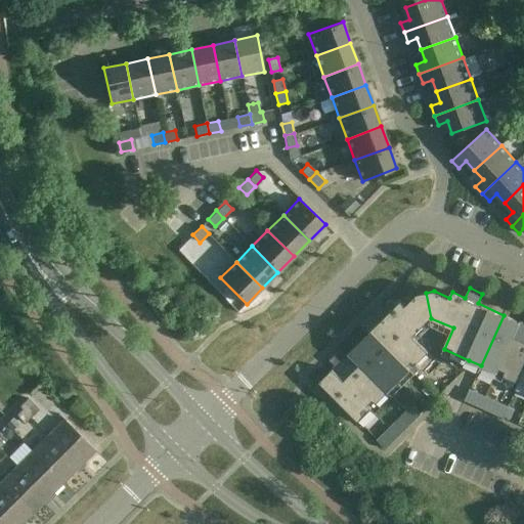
[(431,318),(426,293),(418,294),(406,306),(401,301),(380,322),(373,315),(362,324),(369,333),(360,342),(399,381),(429,351),(413,336),(431,318)]
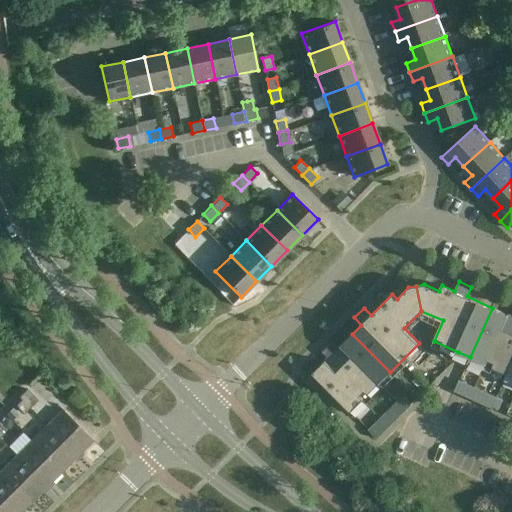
[(470,357),(511,376),(511,316),(492,308),(470,357)]
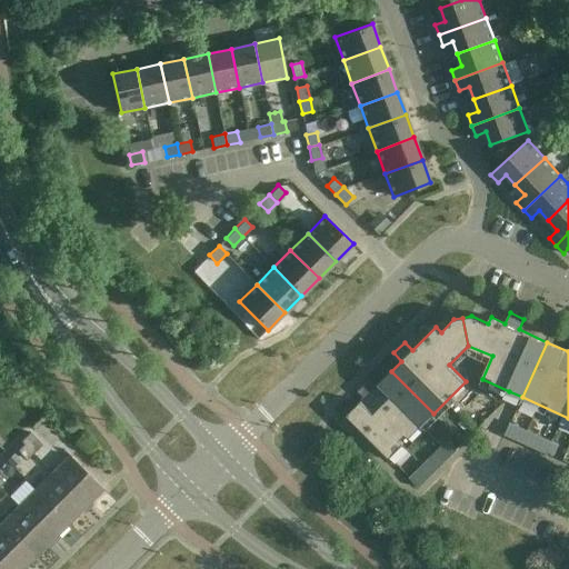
[(433,413),(391,371),(375,388),(369,381),(359,391),(366,397),(347,416),(389,458),(433,413)]
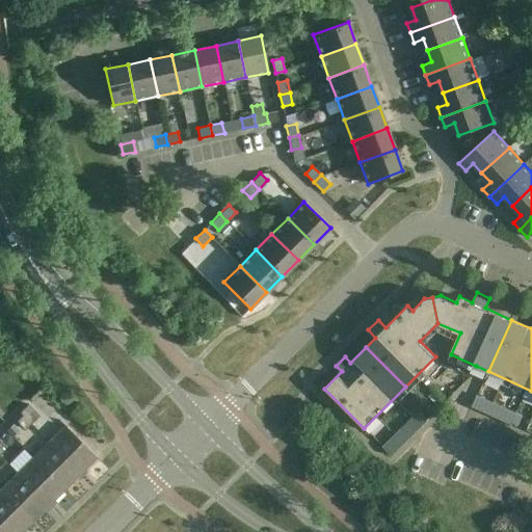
[(476,394),(471,406),(478,408),(483,397),(476,394)]
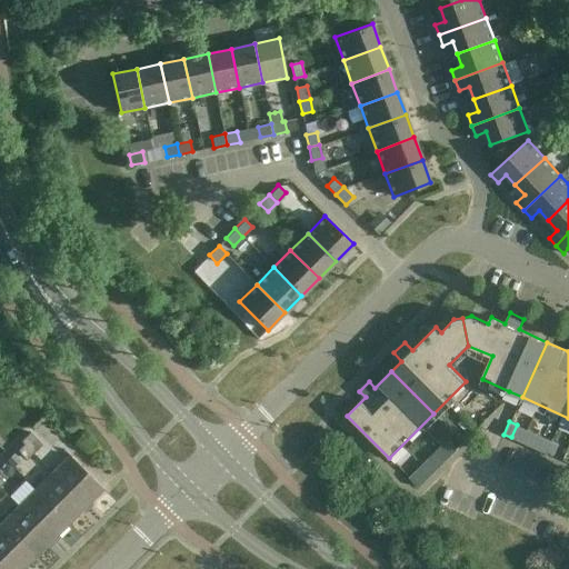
[(517,425),(511,437),(518,440),(523,428),(517,425)]
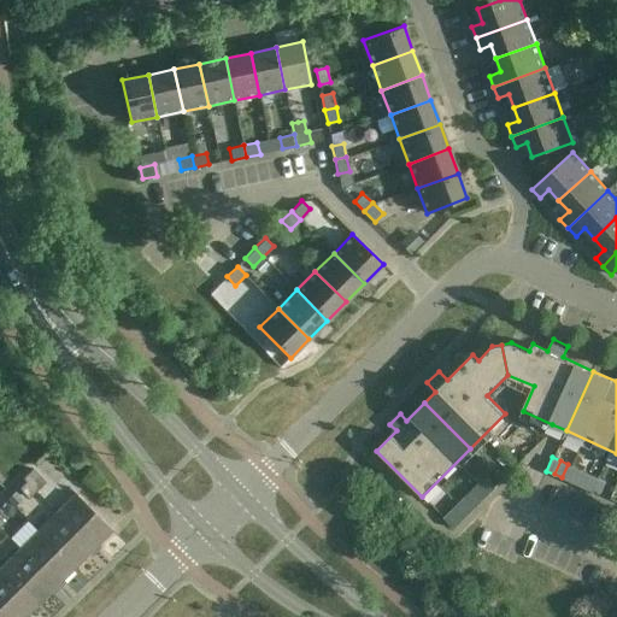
[(575,468),(568,464),(562,477),(569,481),(575,468)]
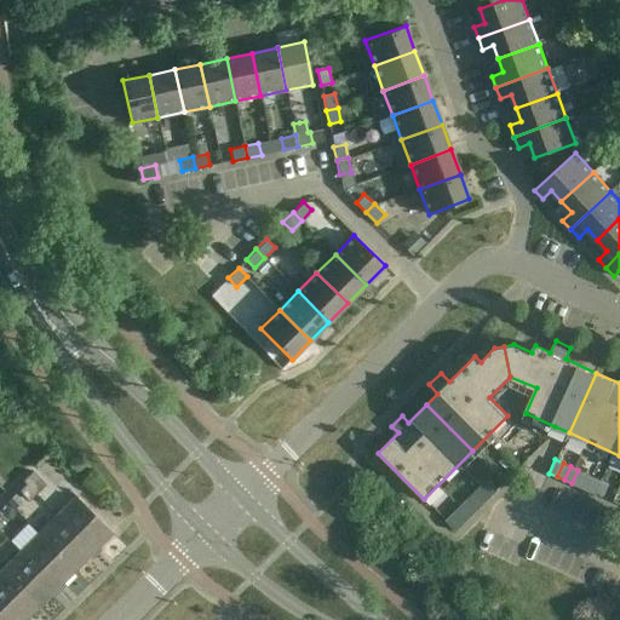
[(580,487),(586,474),(578,470),(572,483),(580,487)]
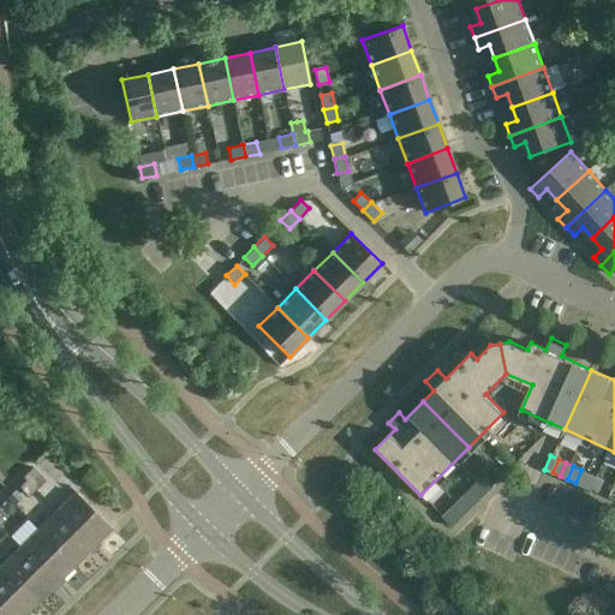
[(25,481),(35,490),(46,479),(33,467),(23,477),(27,481),(25,481)]
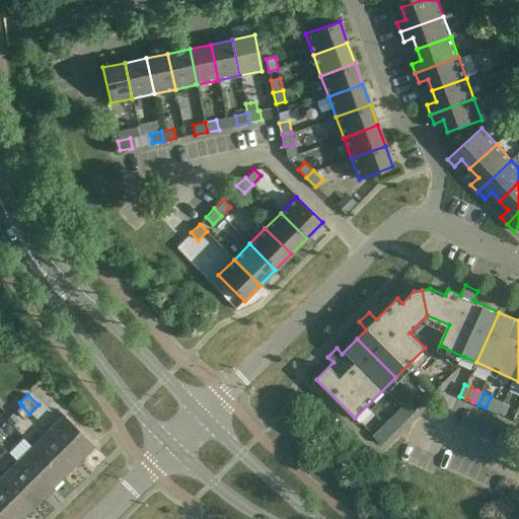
[(492,411),(497,399),(491,396),(486,408),(492,411)]
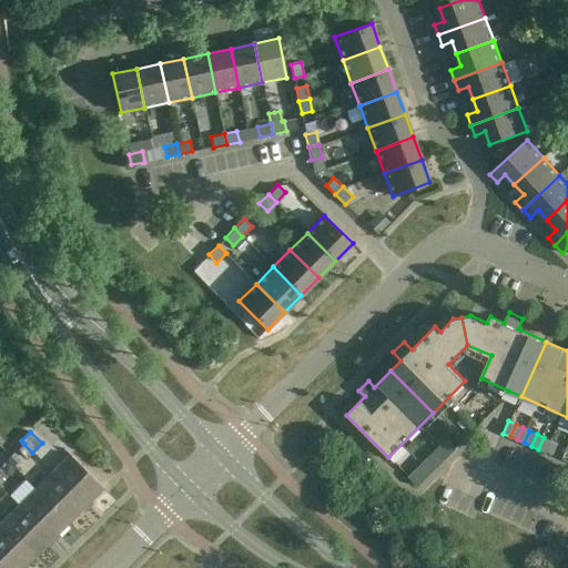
[(545,453),(550,440),(544,437),(538,449),(545,453)]
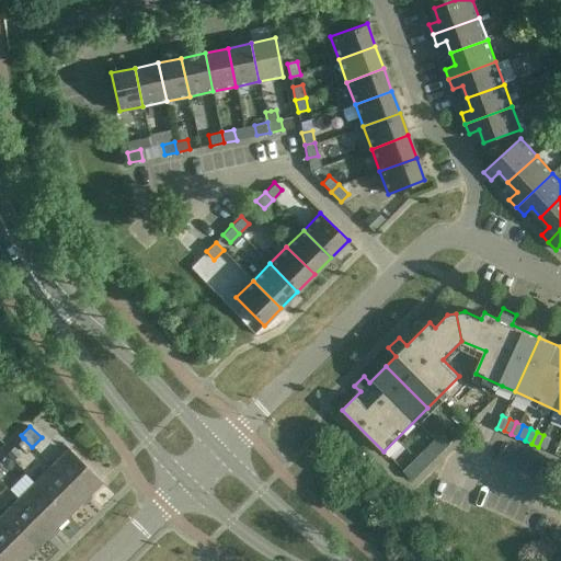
[(441,434),(436,439),(445,448),(450,443),(441,434)]
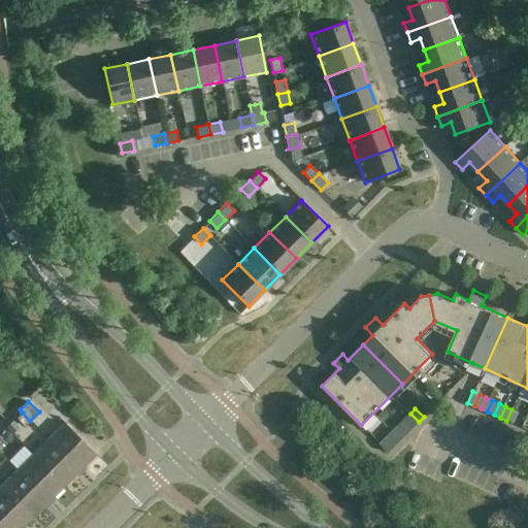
[(519,411),(512,409),(506,421),(514,424),(519,411)]
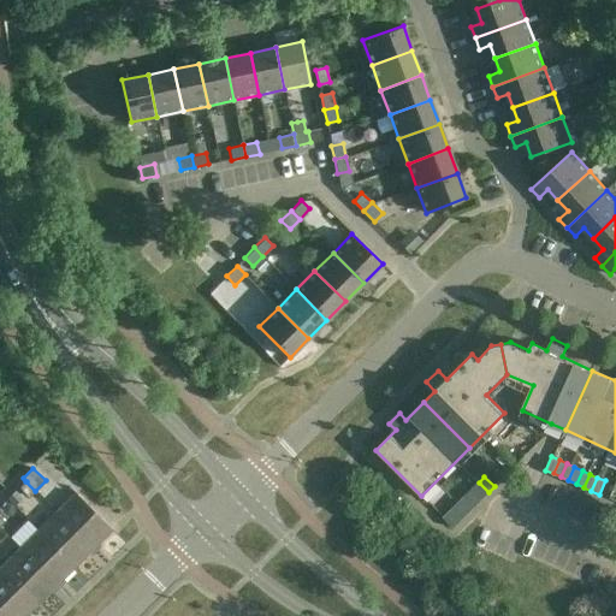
[(30,496),(35,491),(25,481),(21,487),(30,496)]
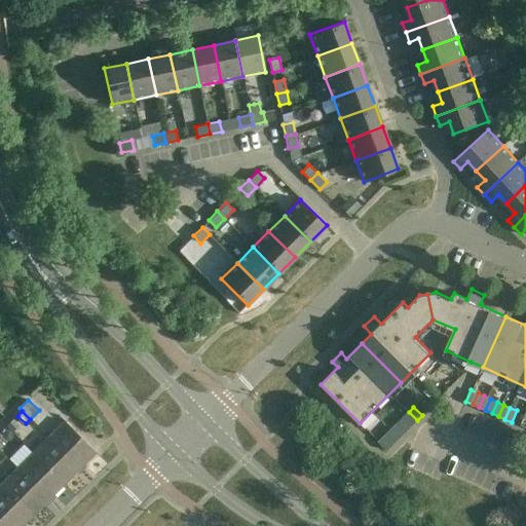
[(404,417),(412,425),(417,420),(409,412),(404,417)]
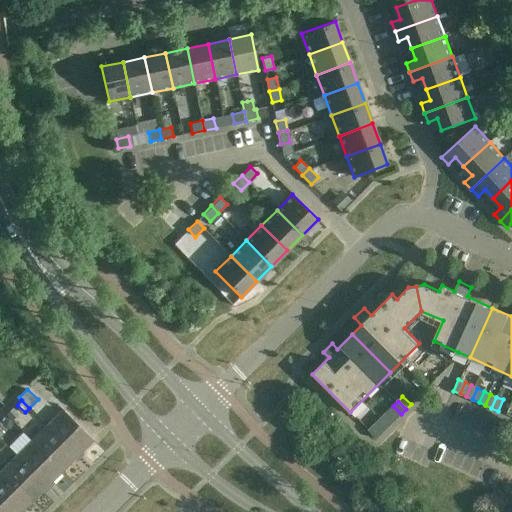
[(388,410),(396,419),(401,414),(393,406),(388,410)]
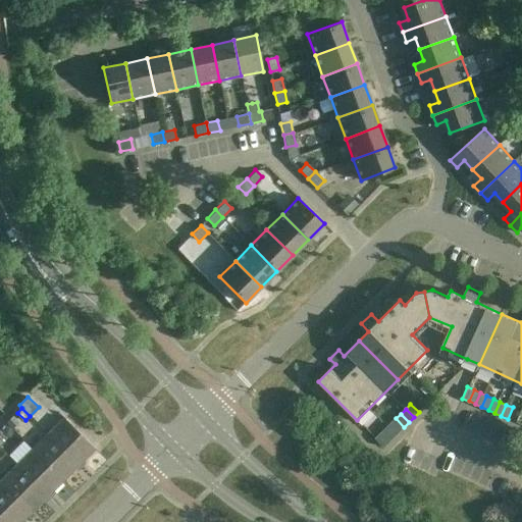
[(63,418),(48,434),(79,465),(95,450),(63,418)]
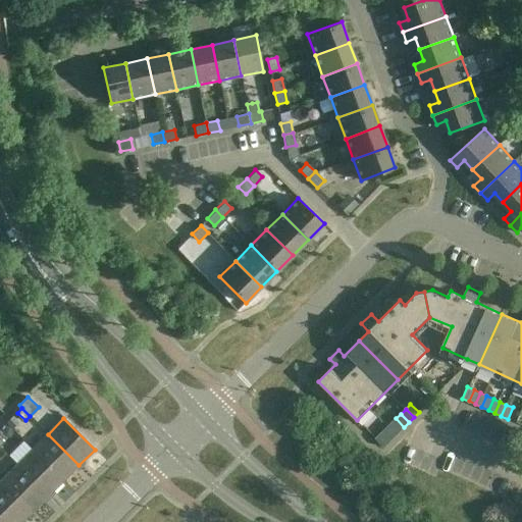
[(396,418),(390,423),(399,432),(404,427),(396,418)]
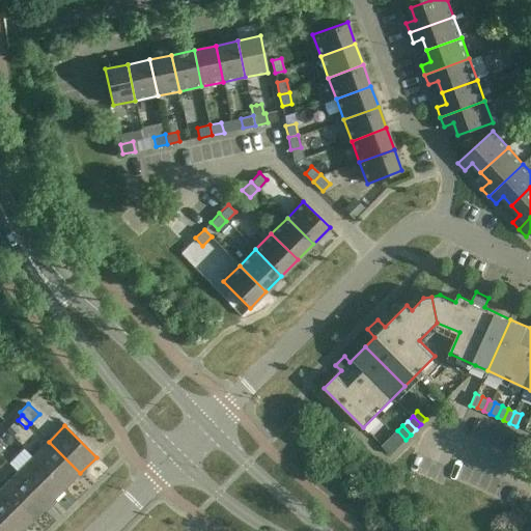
[(392,436),(400,445),(406,440),(397,430),(392,436)]
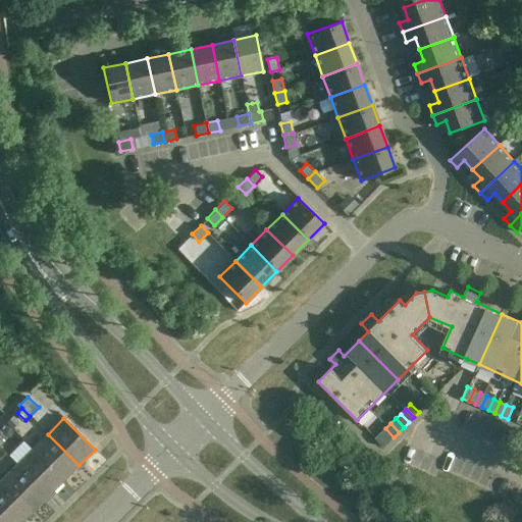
[(380,433),(388,441),(394,437),(385,428),(380,433)]
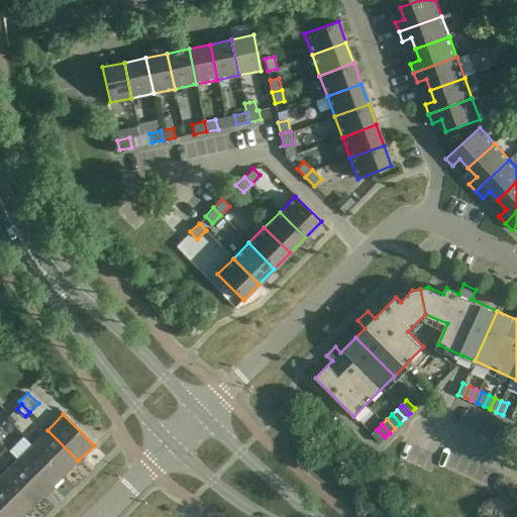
[(380,442),(385,437),(377,429),(372,434),(380,442)]
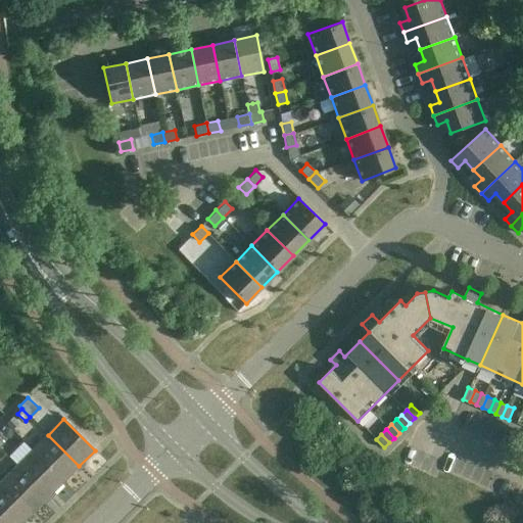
[(79,466),(48,435),(32,450),(63,482),(79,466)]
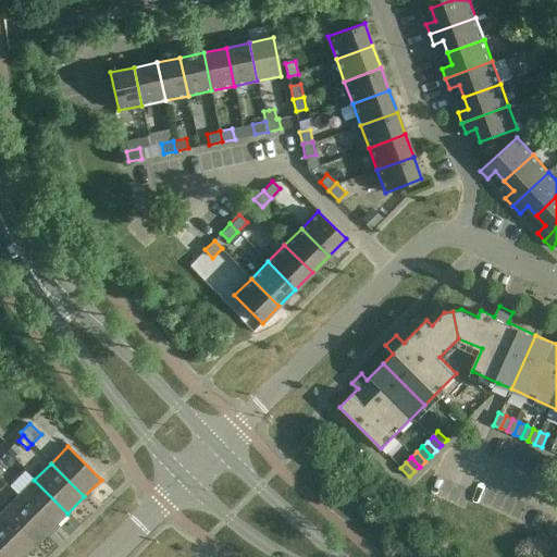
[(25,470),(9,487),(17,496),(51,530),(67,514),(34,480),(25,470)]
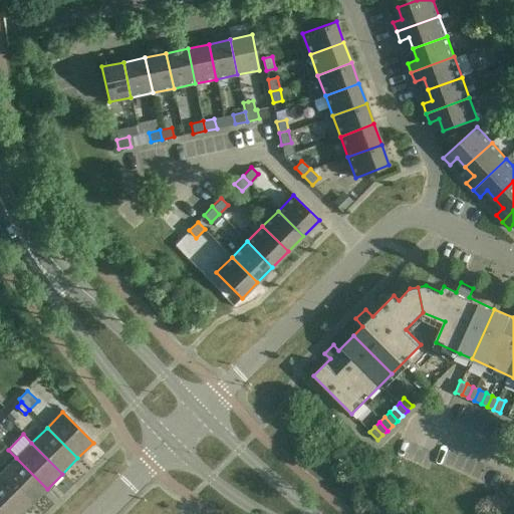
[(1,473),(31,504),(47,489),(16,458),(1,473)]
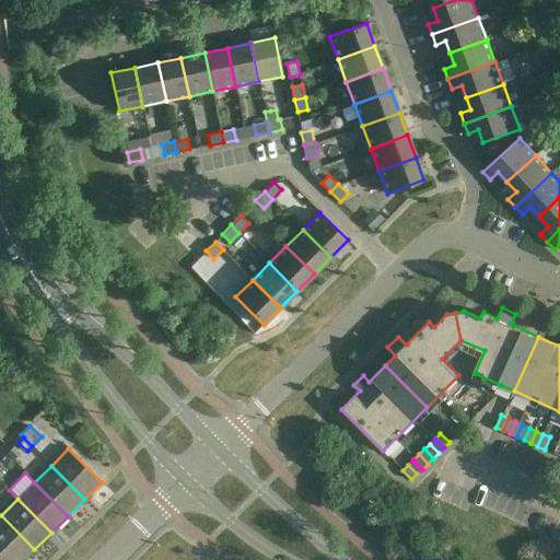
[(0,548),(11,559),(23,559),(34,549),(1,515),(0,516),(0,548)]
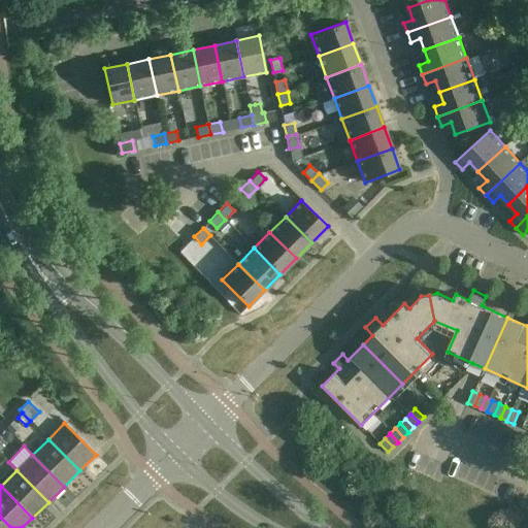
[(0,527),(10,527),(0,517),(0,527)]
